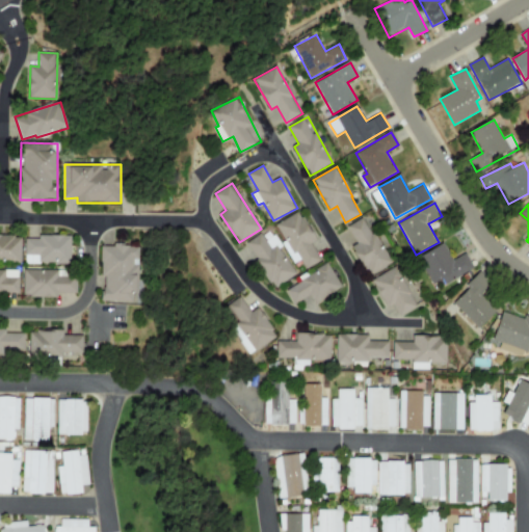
[(275,225),(285,242),(284,243),(295,264),(303,260),(308,268),(322,260),(312,241),(315,240),(298,212),(275,225)]
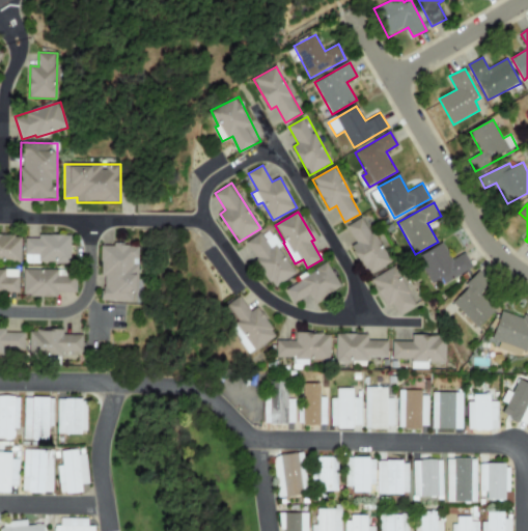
[(390,263),(365,217),(348,226),(357,244),(353,245),(368,275),(390,263)]
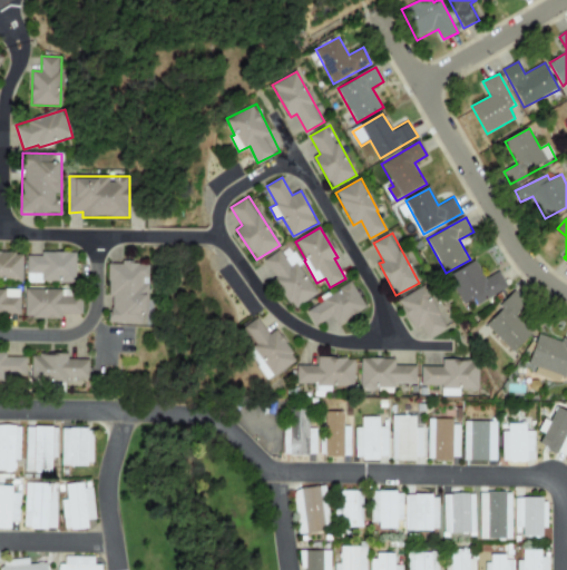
[(0,281),(23,281),(23,252),(0,252),(0,281)]
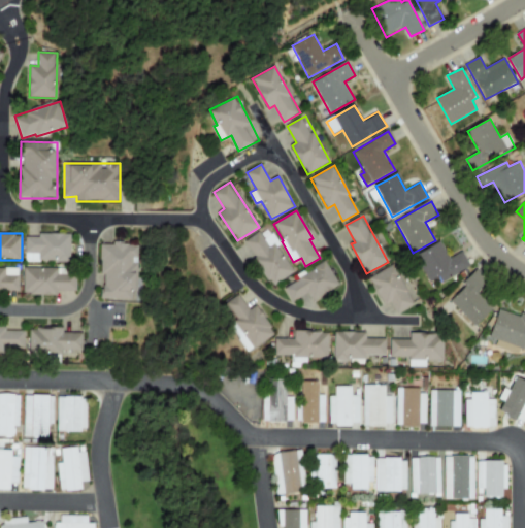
[(244,241),(271,287),(295,272),(273,233),(263,239),(259,233),(244,241)]
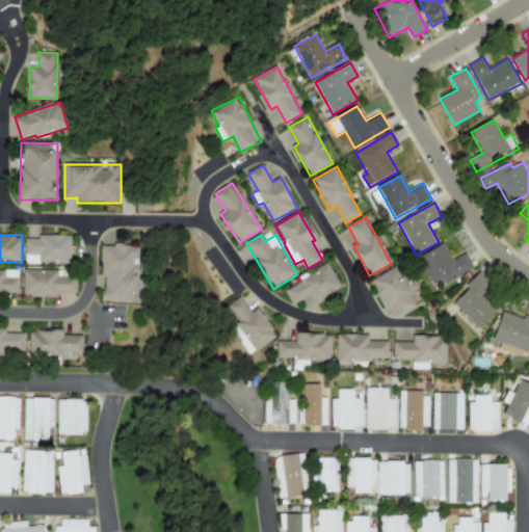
[(26,263),(72,264),(72,237),(26,236),(26,263)]
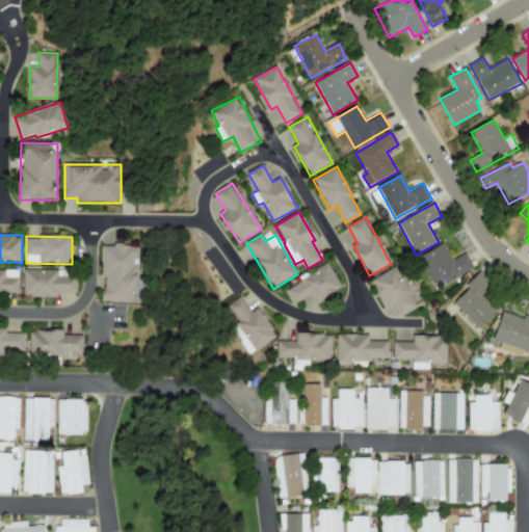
[(446,285),(474,268),(466,254),(453,261),(444,243),(418,258),(432,285),(443,280),(446,285)]
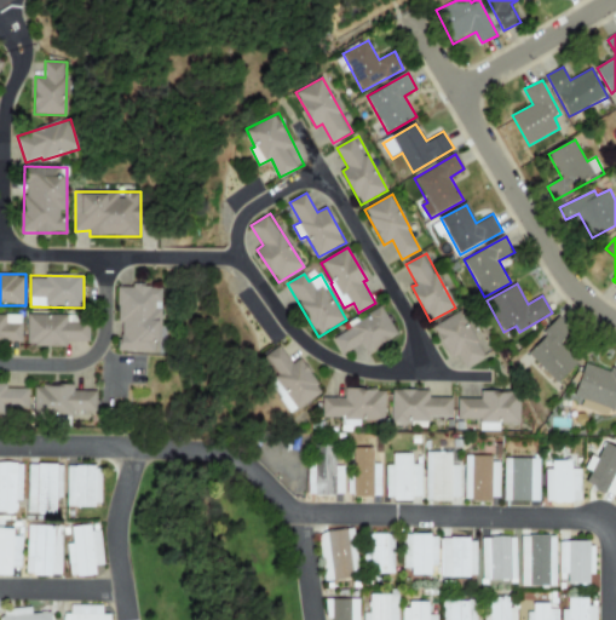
[(163,286),(120,286),(120,352),(163,352),(163,286)]
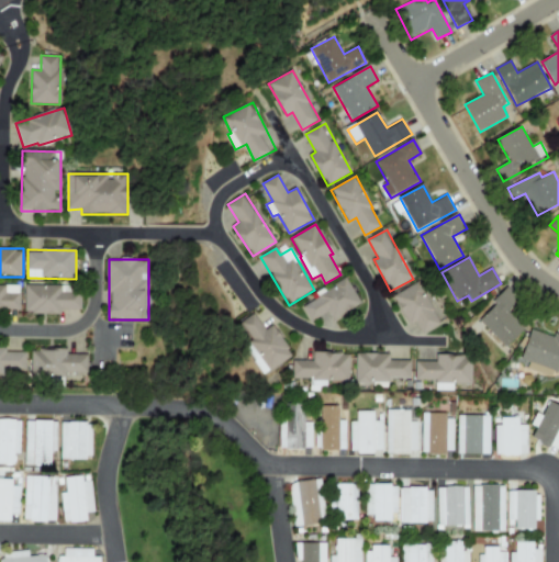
[(333,321),(362,305),(348,279),(302,304),(312,322),(328,312),(333,321)]
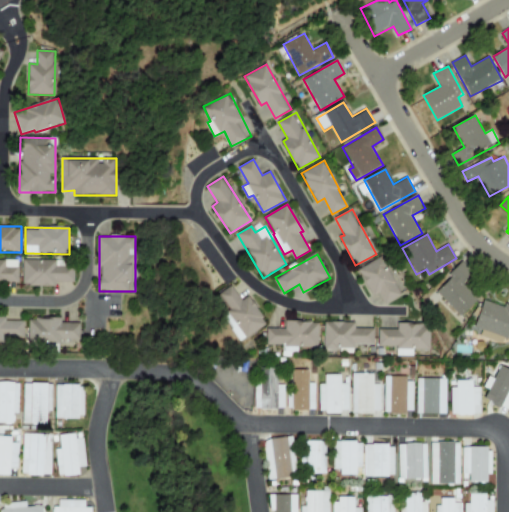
[(359,268),(372,296),(380,292),(385,304),(406,294),(396,271),(393,272),(385,256),(359,268)]
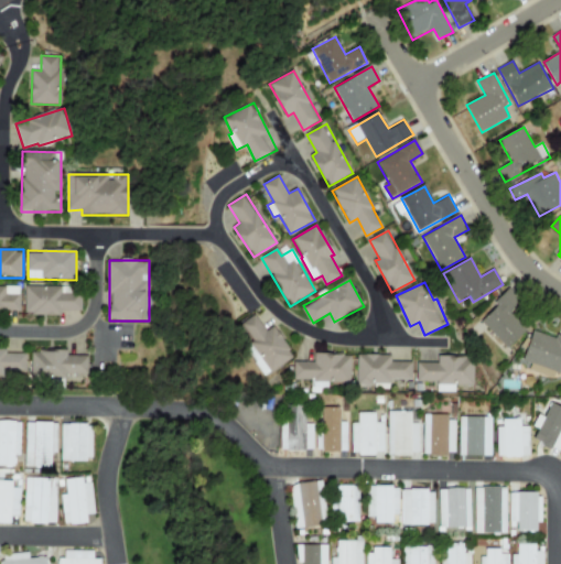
[(0,313),(21,313),(20,285),(0,285),(0,313)]
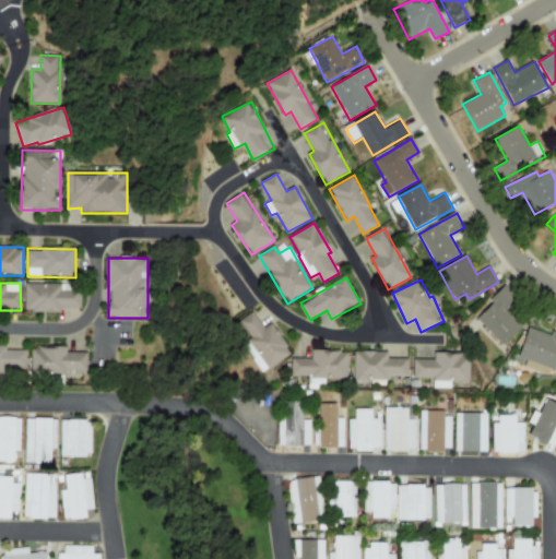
[(81,308),(81,284),(25,284),(25,311),(61,312),(61,308),(81,308)]
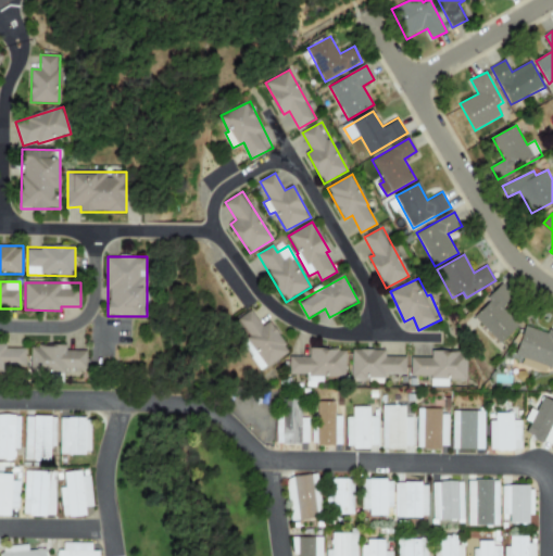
[(473,315),(500,344),(525,320),(498,291),(473,315)]
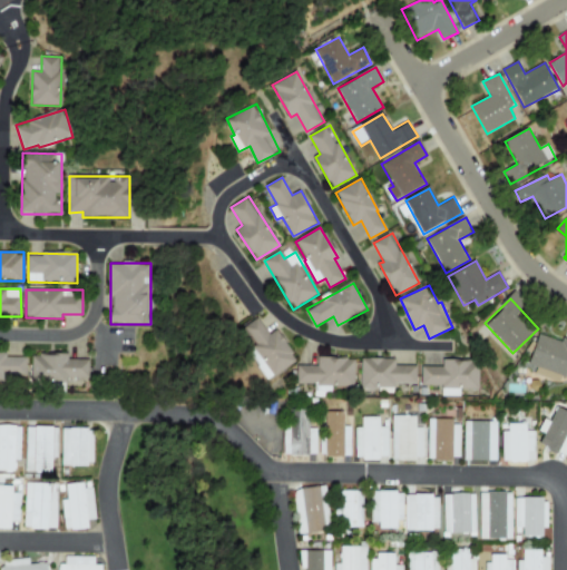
[(529,365),(537,367),(535,375),(564,383),(566,374),(566,342),(538,334),(529,365)]
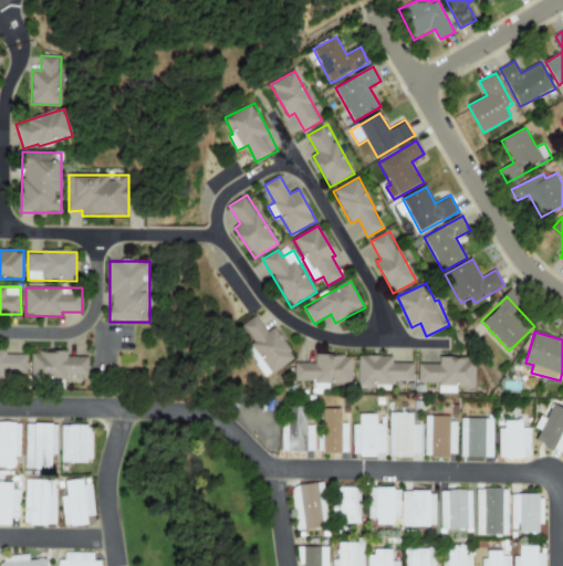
[(27,352),(0,352),(0,378),(27,378),(27,352)]
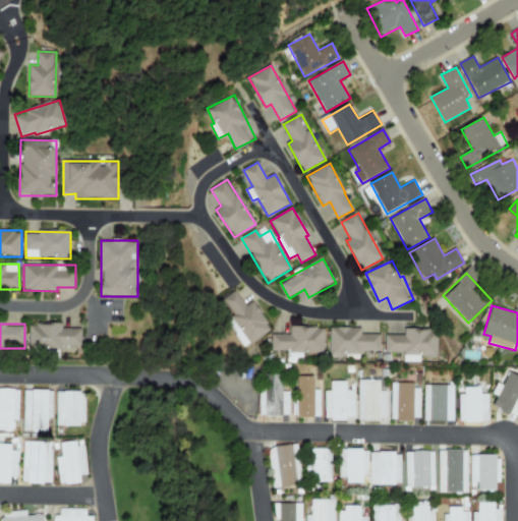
[(82,329),(63,328),(63,325),(30,324),(30,349),(81,351),(82,329)]
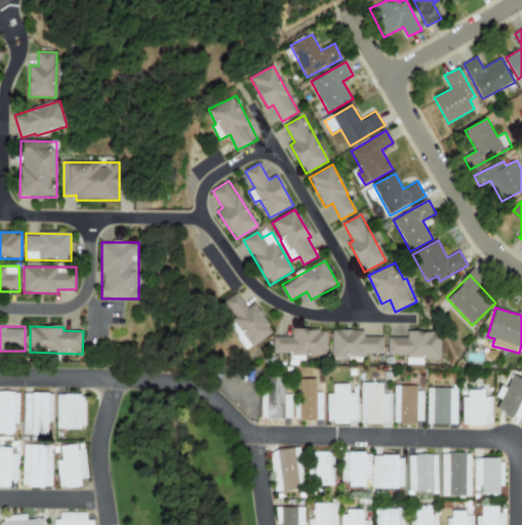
[(274,336),(274,353),(290,353),(290,364),(306,365),(306,356),(327,356),(327,330),(293,329),(293,336),(274,336)]
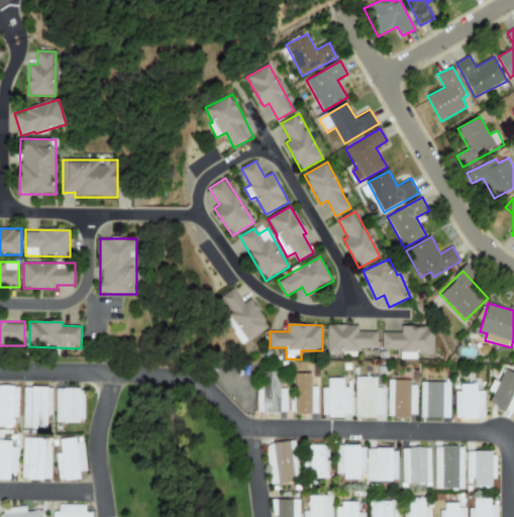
[(328,325),(327,354),(357,355),(357,348),(378,348),(378,332),(358,331),(360,326),(328,325)]
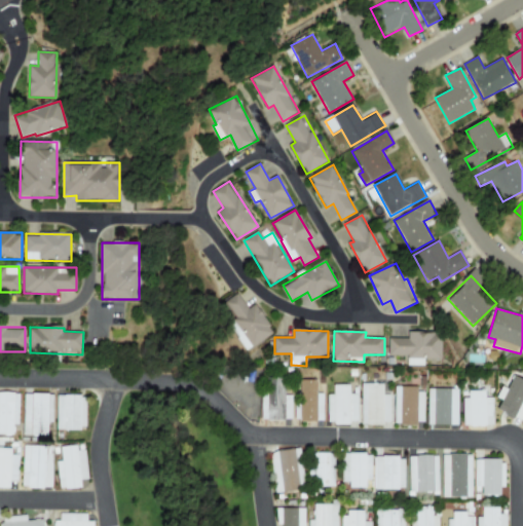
[(409,338),(389,338),(389,355),(408,355),(408,365),(424,366),(425,359),(443,359),(443,332),(409,332),(409,338)]
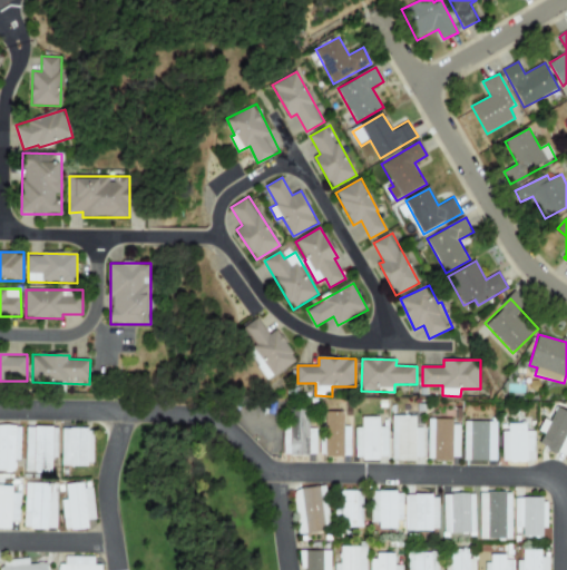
[(566,411),(557,406),(550,422),(545,419),(539,431),(545,433),(539,445),(566,458),(566,411)]
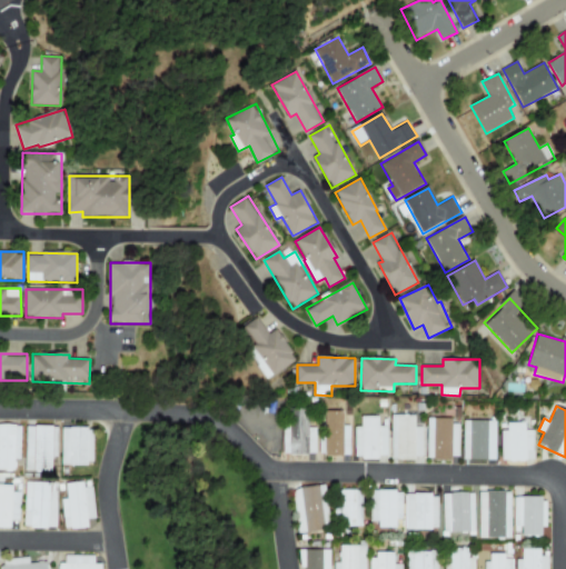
[(285,455),(317,455),(317,428),(309,428),(309,409),(285,410),(285,455)]
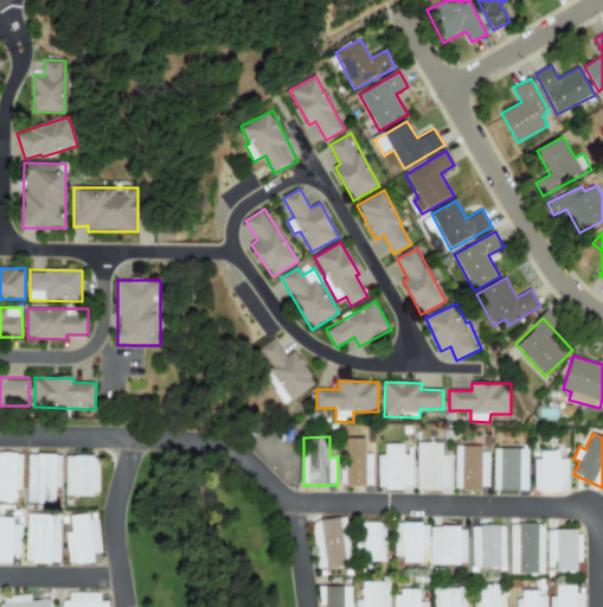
[(451,457),(443,457),(443,443),(418,442),(417,490),(450,491),(451,457)]
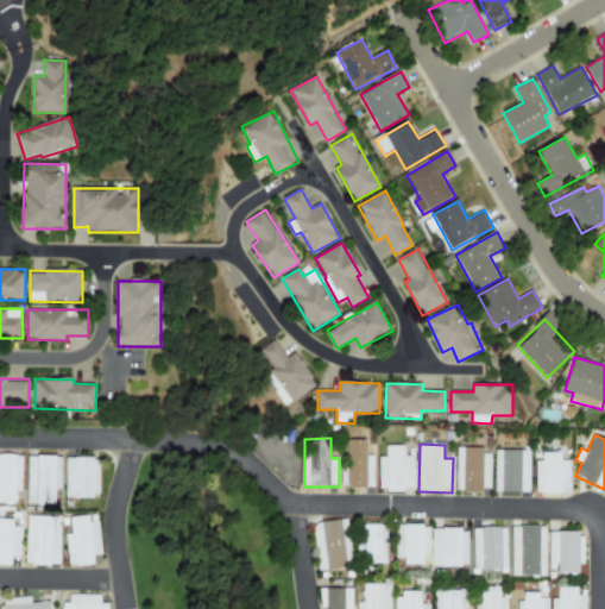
[(380,490),(415,490),(415,457),(405,457),(405,446),(386,446),(386,457),(380,457),(380,490)]
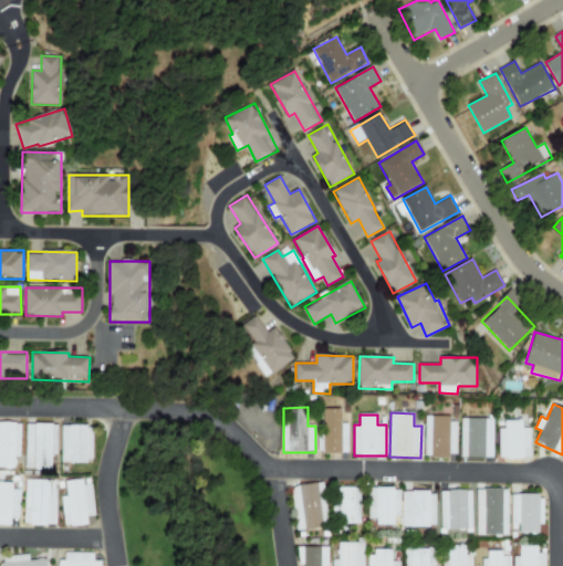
[(458,418),(426,417),(426,457),(457,457),(458,418)]
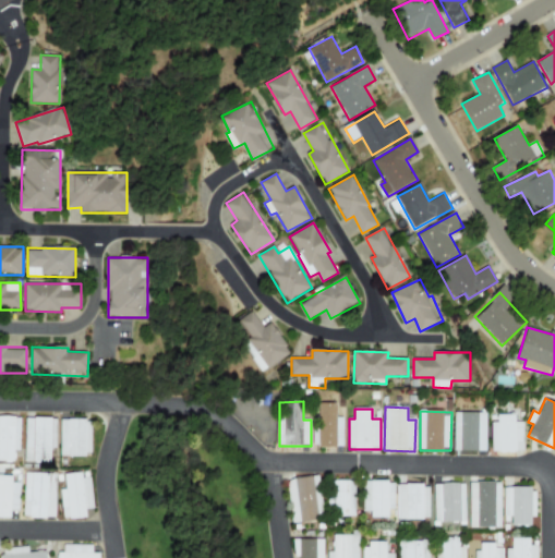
[(486,450),(487,412),(455,412),(455,450),(486,450)]
